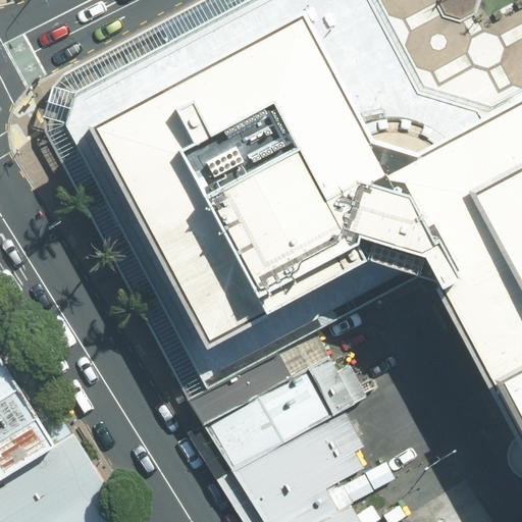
[(75,95),(253,0),(201,0),(64,74),(53,86),(44,117),(46,132),(190,400),(208,389),(65,126),(75,95)]
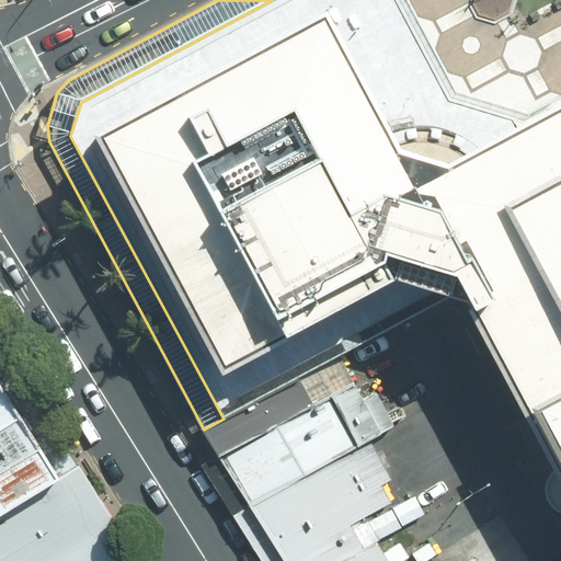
[(70,136),(224,419),(340,355),(448,297),(473,305),(560,469),(560,99),(528,116),(505,110),(455,94),(404,0),(272,0),(81,102),(76,118),(70,136)]
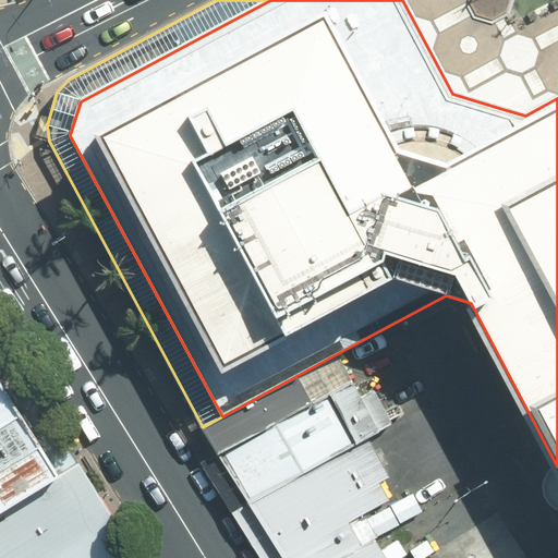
[(219,457),(354,383),(338,353),(222,416),(203,427),(219,457)]
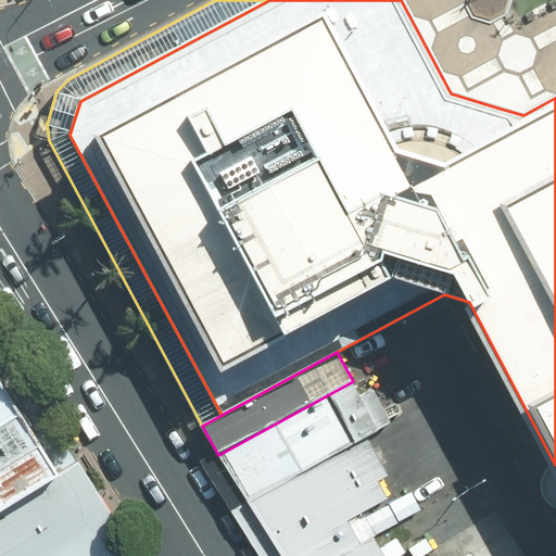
[(0,363),(0,386),(10,380),(0,363)]
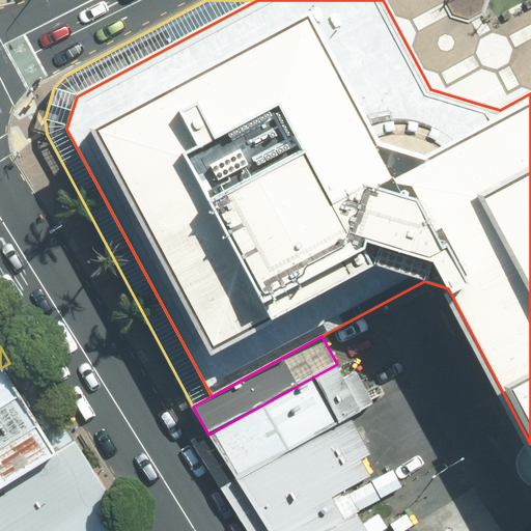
[(9,363),(0,368),(0,409),(27,393),(9,363)]
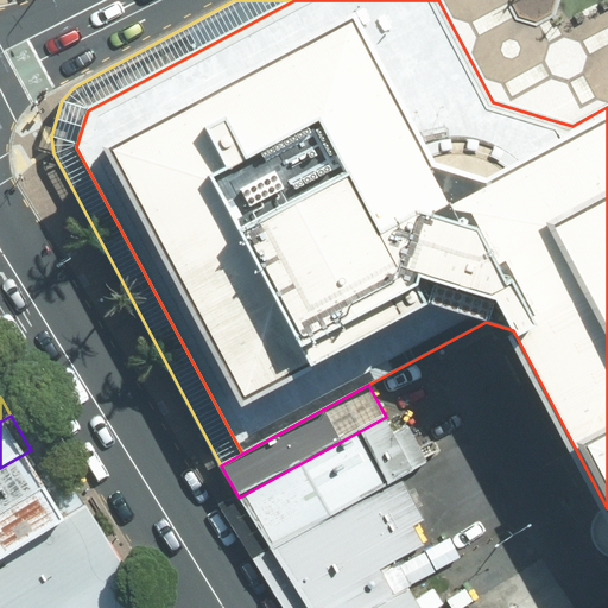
[(271,550),(399,480),(416,472),(386,417),(239,498),(271,550)]
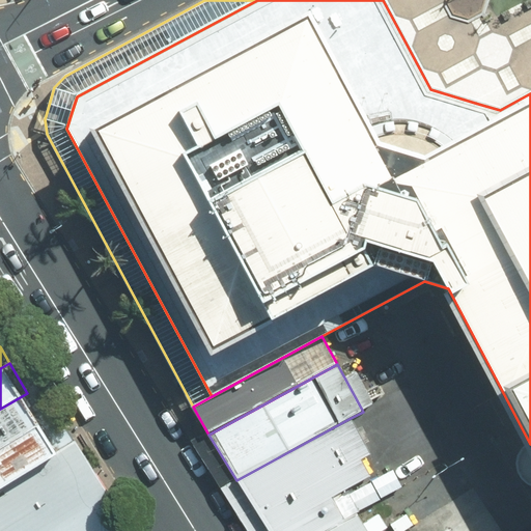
[(27,393),(0,409),(0,447),(45,420),(27,393)]
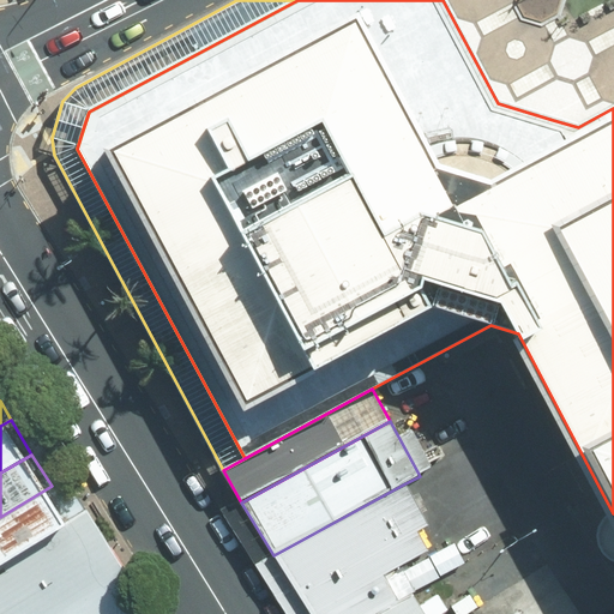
[(274,555),(307,613),(369,613),(408,593),(450,569),(403,485),(274,555)]
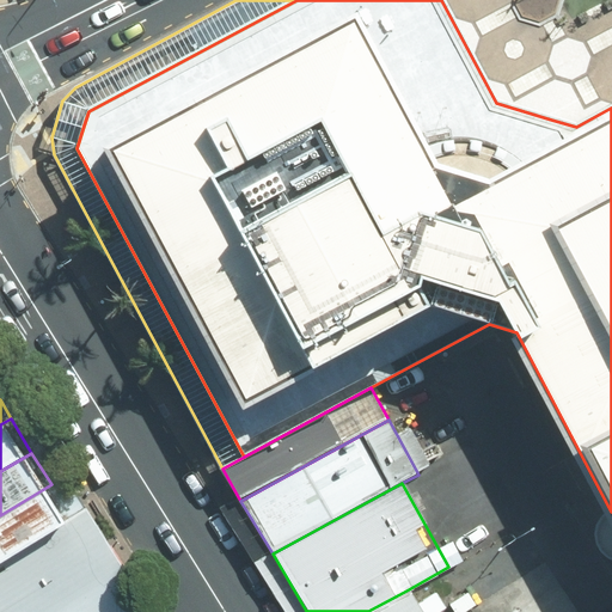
[(51,484),(0,515),(0,560),(61,522),(71,516),(51,484)]
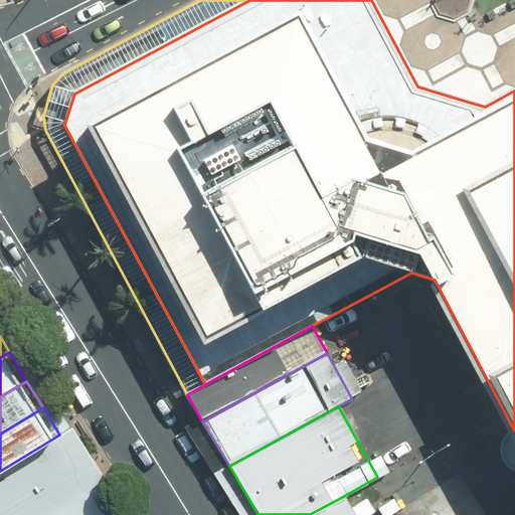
[(98,514),(51,440),(0,471),(0,511),(2,514),(98,514)]
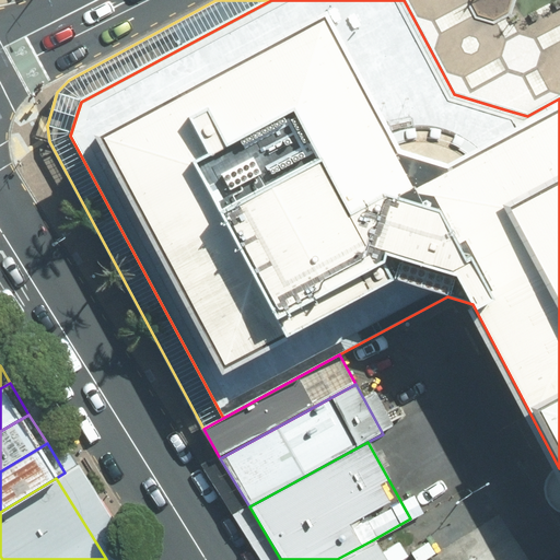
[(382,559),(372,540),(337,559),(382,559)]
